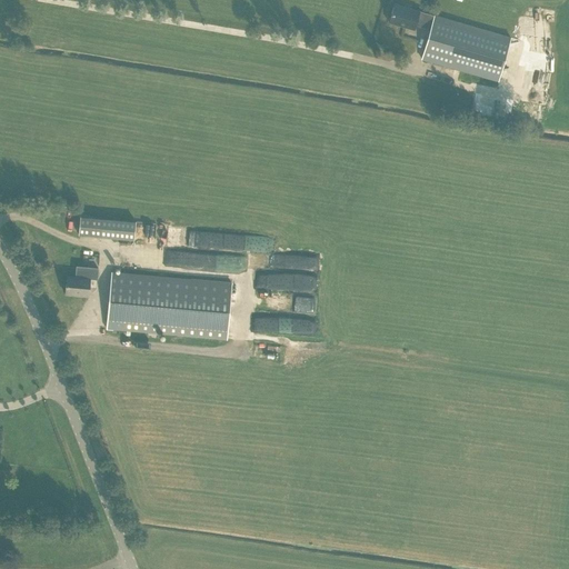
[(393,3),(388,22),(413,30),(415,25),(430,29),(421,59),(498,81),(510,37),(433,15),(433,16),(419,11),(393,3)]
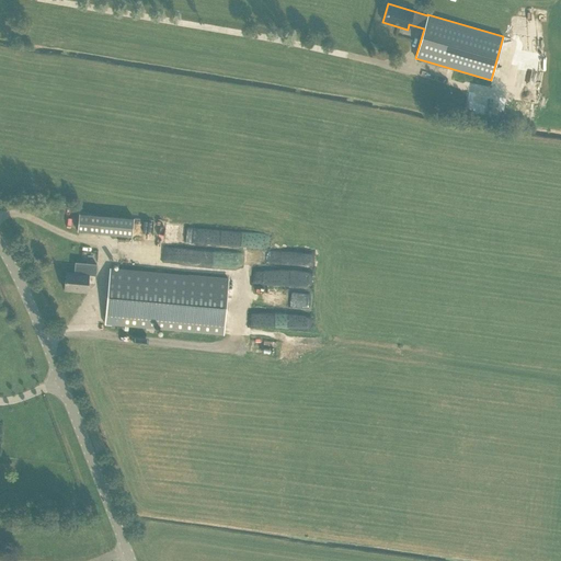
[(547,20),(547,7),(536,8),(537,20),(547,20)]
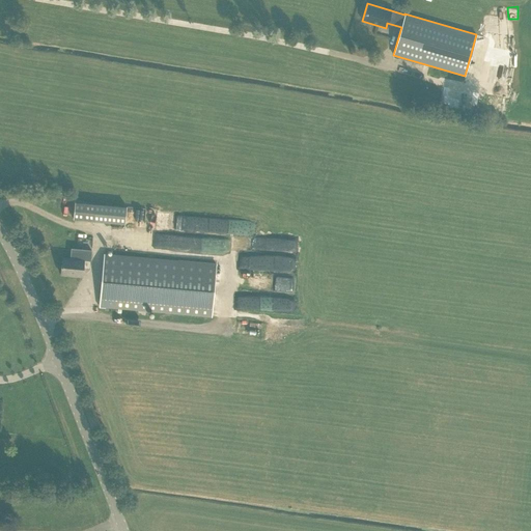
[(445,83),(443,101),(452,102),(454,84),(445,83)]
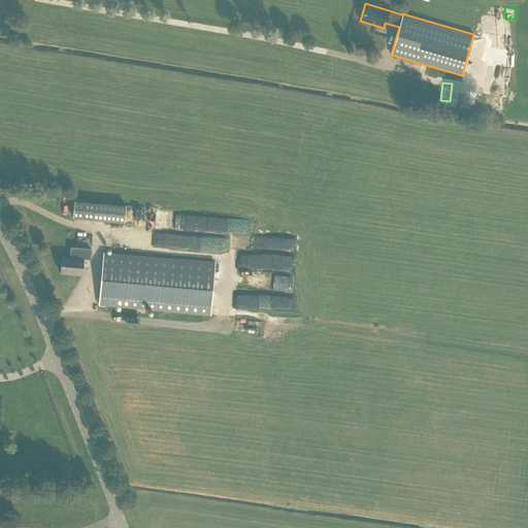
[(472,100),(472,87),(462,88),(462,100),(472,100)]
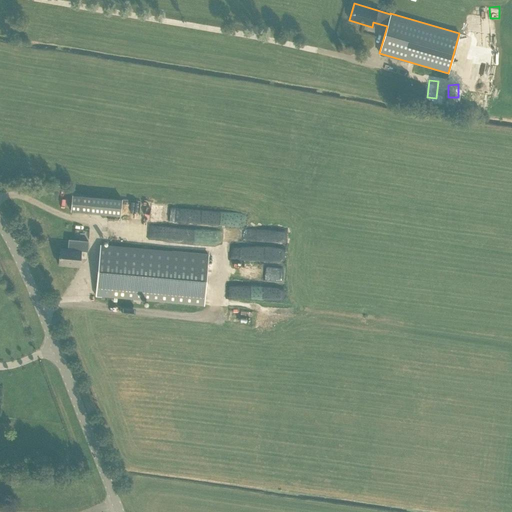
[(72,195),(70,211),(90,212),(91,213),(121,215),(122,199),(93,196),(92,196),(92,197),(72,195)]
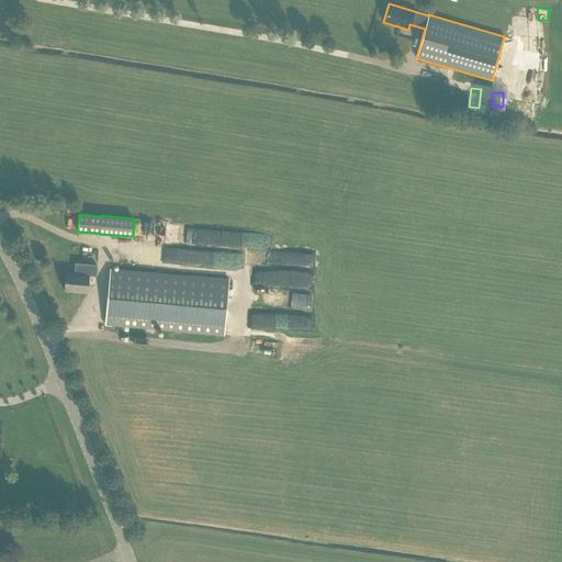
[(238,222),(171,221),(171,232),(161,232),(161,243),(238,245),(238,222)]
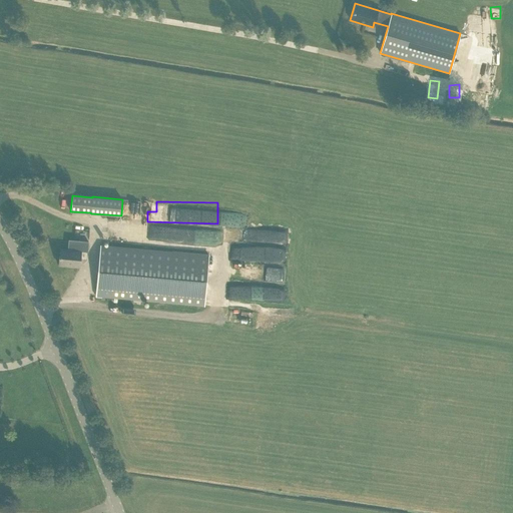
[(196,240),(216,240),(216,226),(196,226),(196,240)]
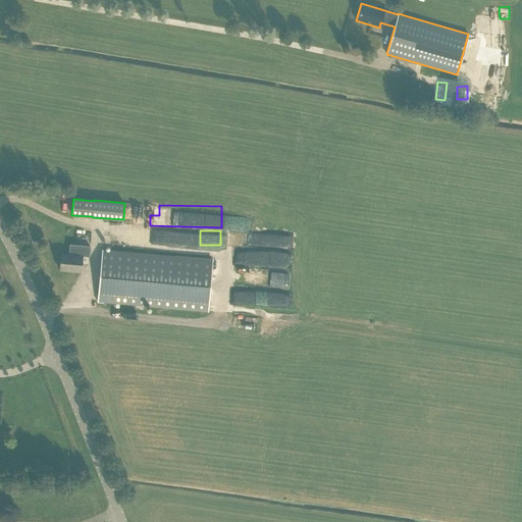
[(61,253),(60,269),(81,271),(83,256),(89,256),(90,246),(70,244),(69,254),(61,253)]
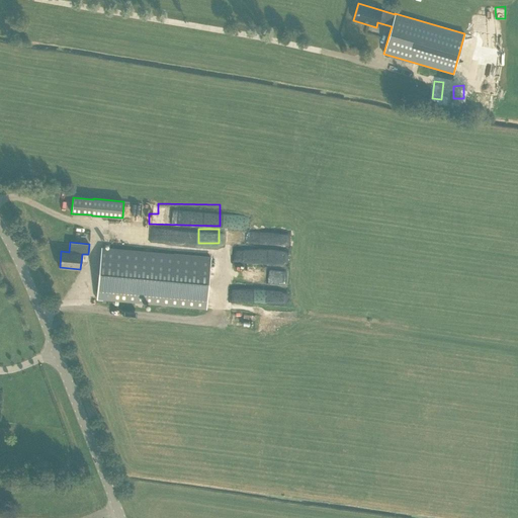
[(102,248),(97,298),(168,305),(205,309),(210,257),(173,254),(102,248)]
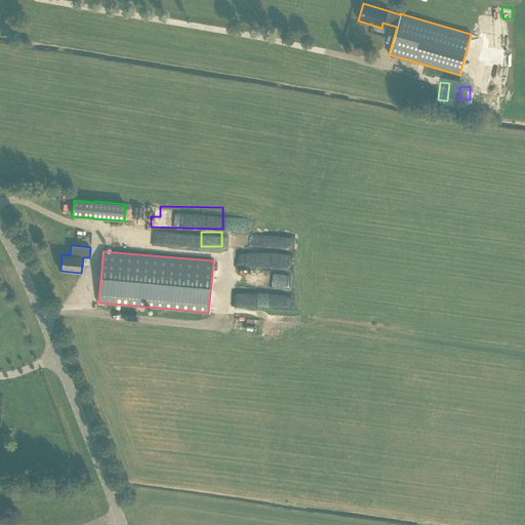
[(247,299),(248,309),(265,308),(265,290),(242,291),(243,299),(247,299)]
